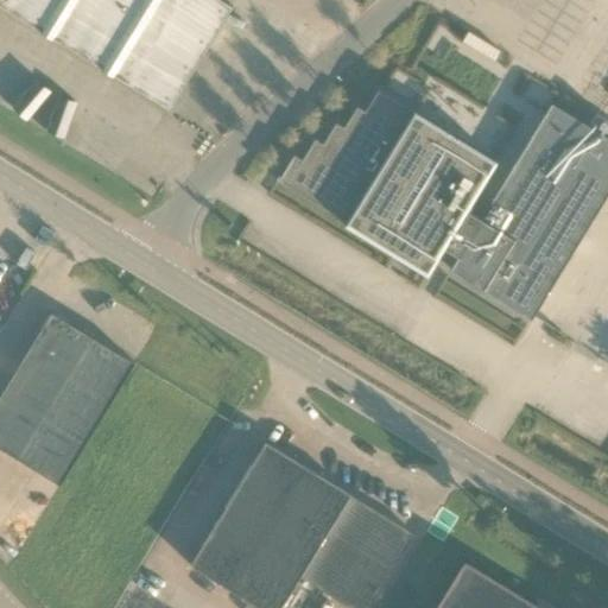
[(0,0),(0,5),(170,109),(233,7),(221,0),(0,0)]
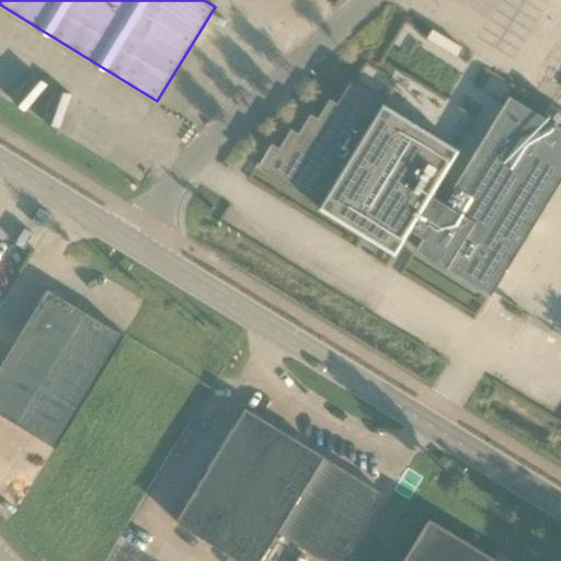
[(450,41),(445,50),(456,57),(462,47),(450,41)]
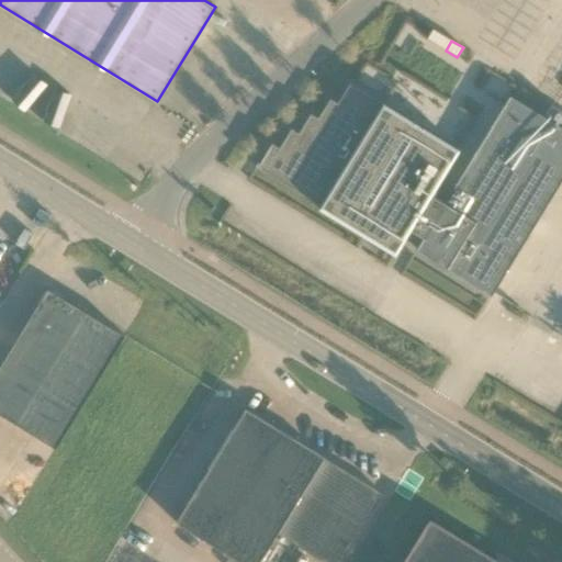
[(503,102),(513,87),(492,75),(483,89),(503,102)]
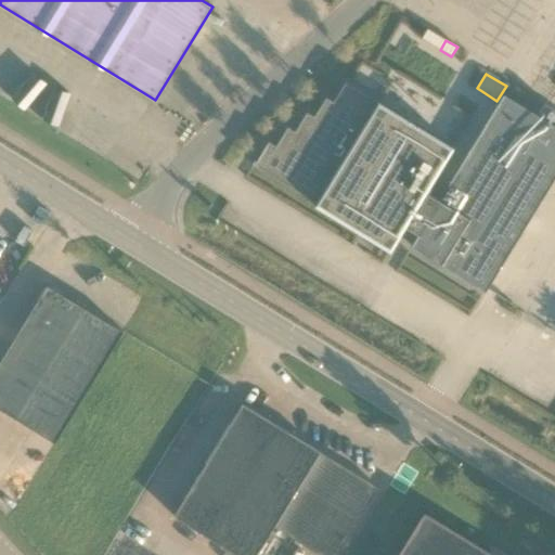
[(554,128),(503,98),(446,193),(431,184),(453,150),(451,149),(379,105),(379,104),(377,103),(377,104),(345,84),(333,103),(325,99),(314,118),(307,113),(295,132),(287,128),(275,147),(269,143),(256,163),(254,162),(252,165),(315,204),(314,207),(317,208),(319,203),(390,247),(388,252),(390,253),(404,228),(418,236),(412,248),(483,292),(554,172),(554,128)]
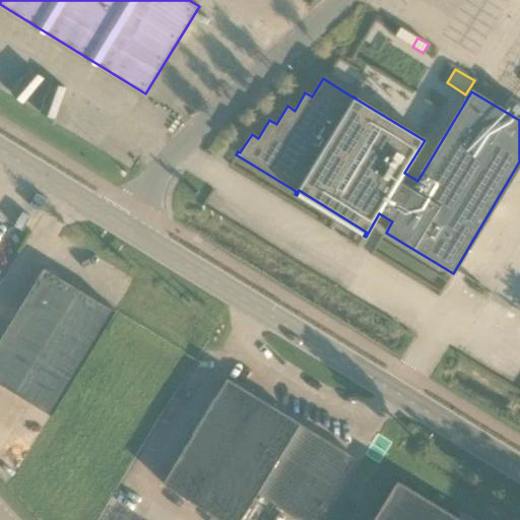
[(0,339),(0,383),(52,415),(115,311),(44,267),(0,339)]
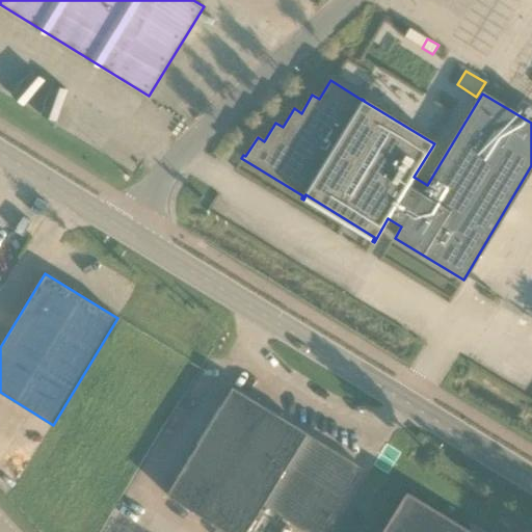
[(323,531),(364,468),(232,388),(167,495),(228,531),(245,531),(262,505),(307,531),(323,531)]
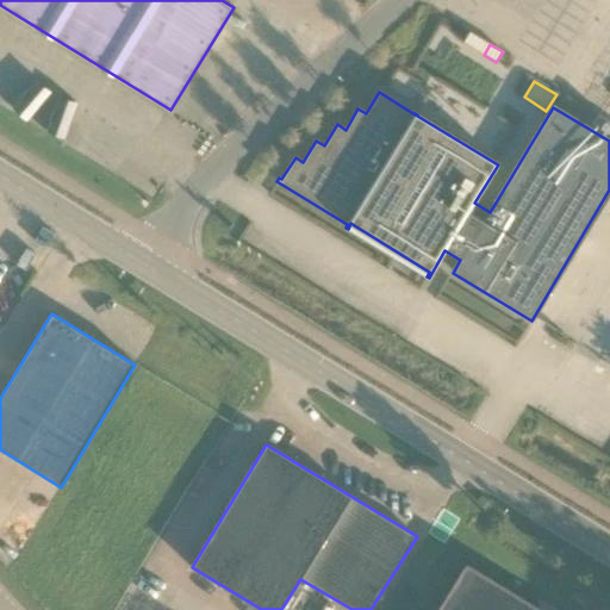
[(537,609),(467,567),(440,609),(537,609)]
